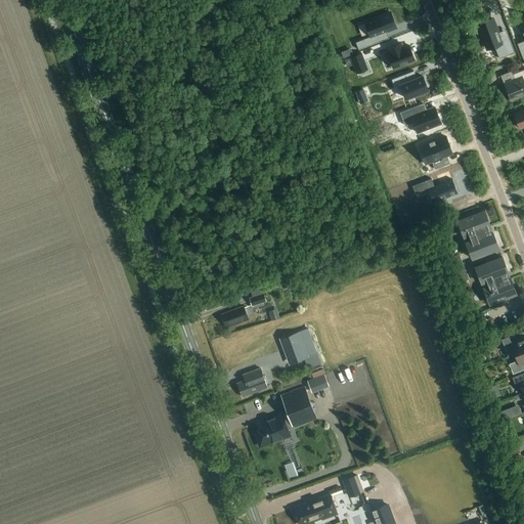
[(377,35),(387,32),(395,28),(390,12),(365,22),(372,36),(356,42),(358,49),(380,42),(377,35)]
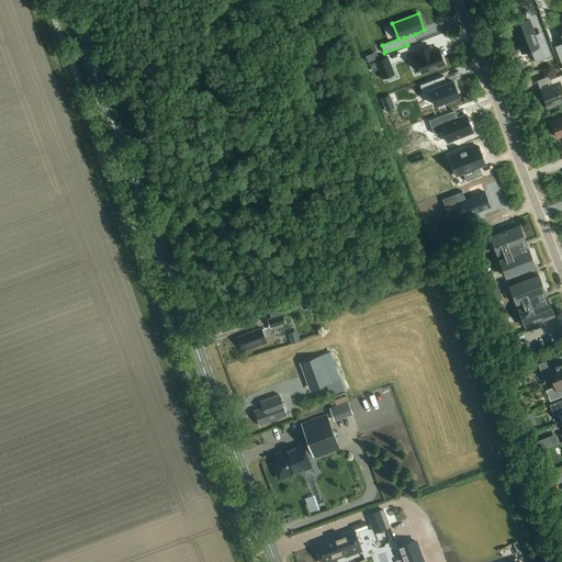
[(529,20),(513,26),(523,52),(531,48),(532,52),(531,53),(536,63),(552,57),(547,42),(539,45),(535,35),(529,20)]
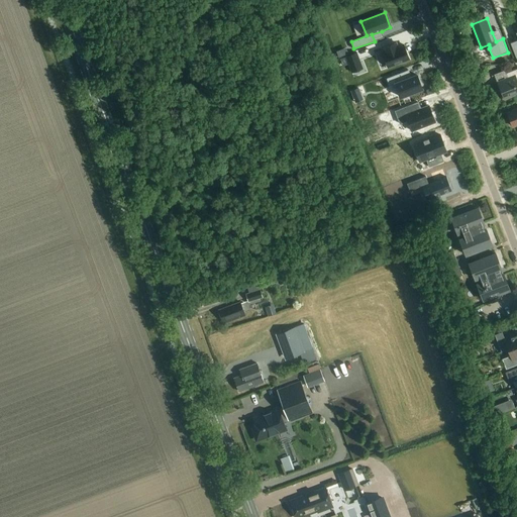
[(385,52),(383,53),(388,68),(409,60),(404,44),(399,46),(396,47),(394,43),(384,47),(385,52)]
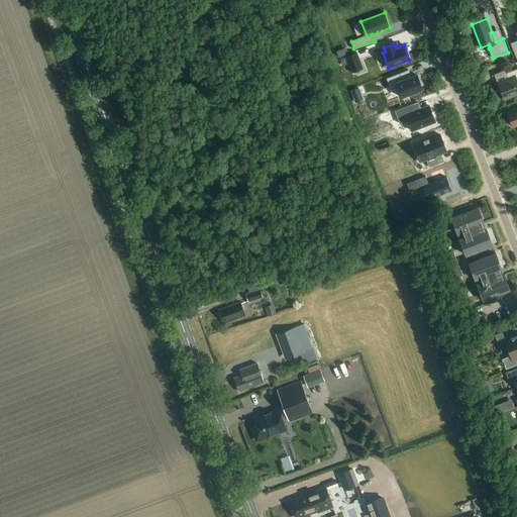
[(356,53),(345,57),(351,73),(363,69),(356,53)]
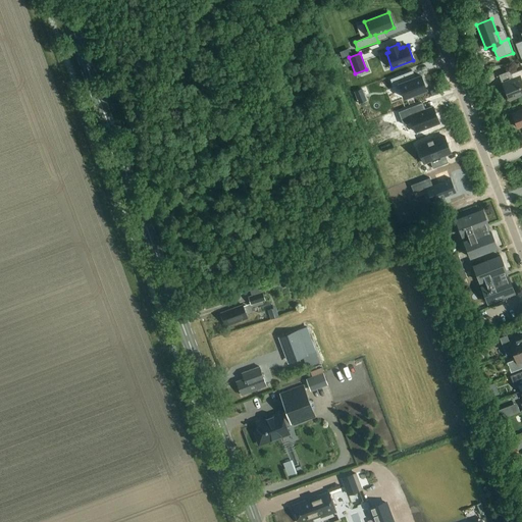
[(521,69),(511,74),(513,79),(502,83),(509,101),(517,99),(516,98),(521,95),(521,69)]
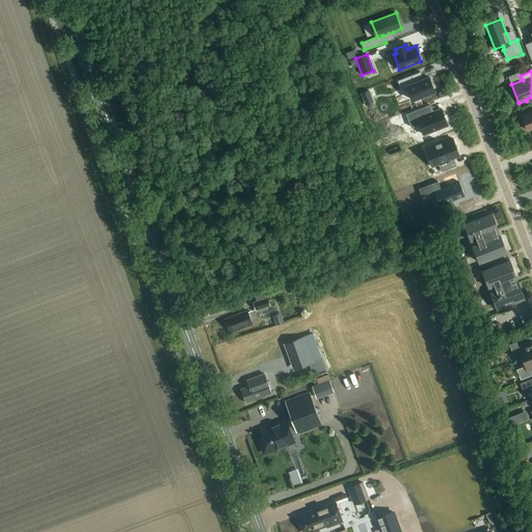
[(417,73),(397,81),(400,88),(405,86),(411,102),(434,92),(429,78),(420,81),(417,73)]
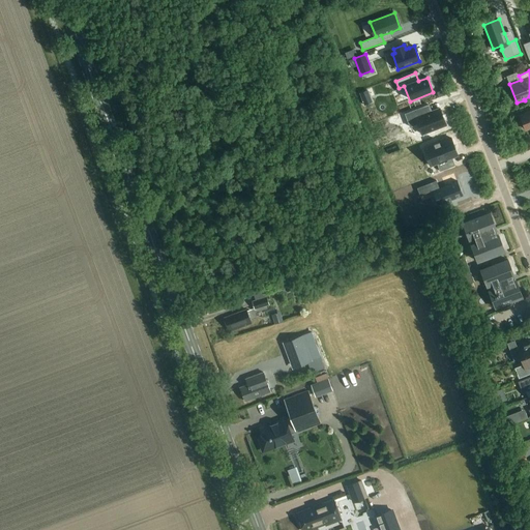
[(364,105),(372,102),(366,90),(360,93),(364,105)]
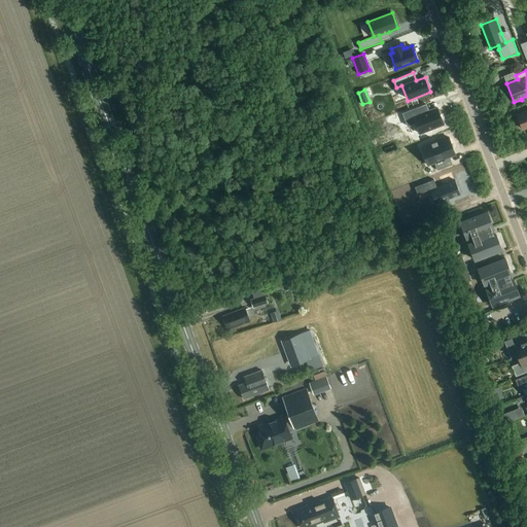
[(426,104),(402,113),(408,127),(416,124),(420,134),(444,125),(437,108),(428,111),(426,104)]
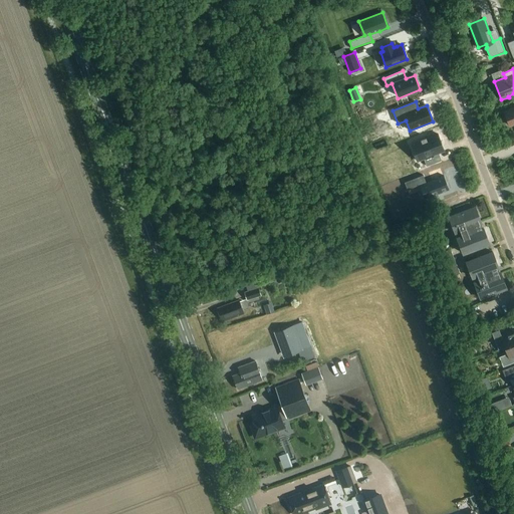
[(513,107),(504,112),(510,126),(513,123),(513,107)]
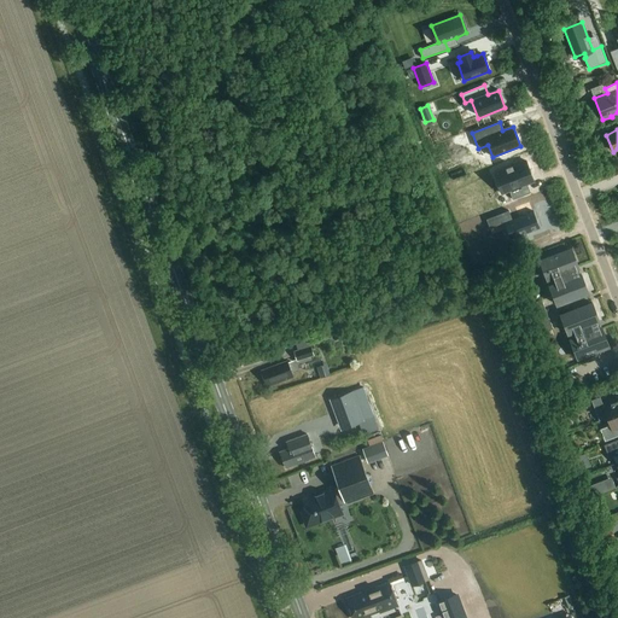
[(506,169),(494,174),(501,194),(509,191),(512,200),(530,193),(526,185),(534,181),(526,162),(512,167),(512,165),(506,168),(506,169)]
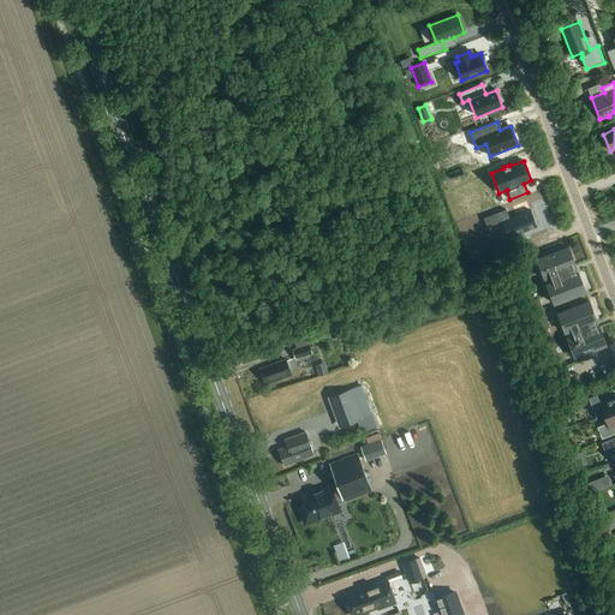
[(518,207),(495,215),(499,224),(512,219),(519,236),(548,226),(542,209),(521,216),(518,207)]
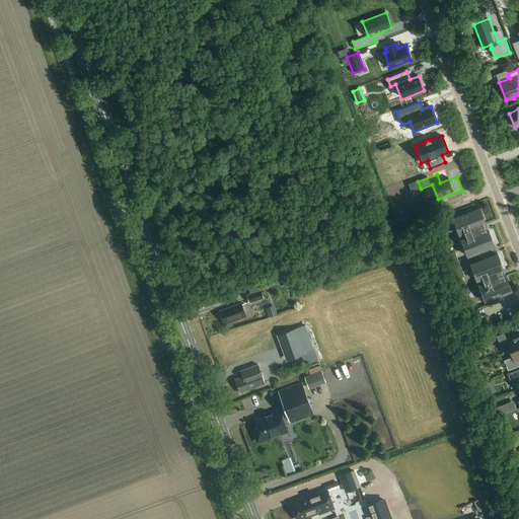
[(453,221),(459,236),(464,234),(467,239),(461,241),(467,256),(495,246),(489,231),(487,232),(484,226),(487,225),(480,210),(453,221)]
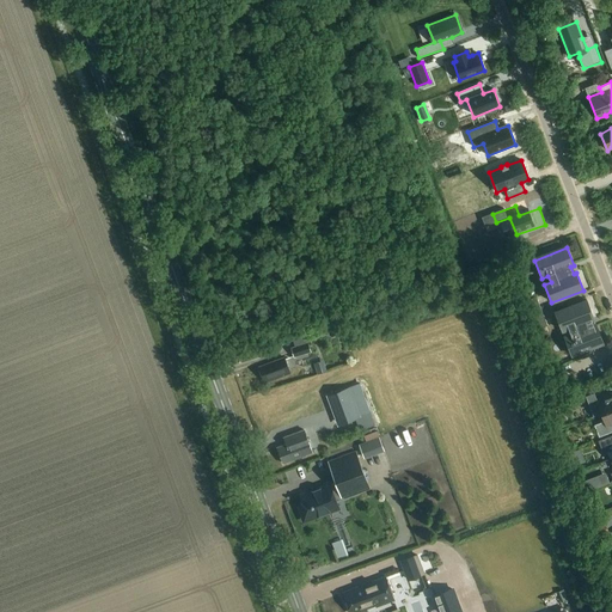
[(533,314),(542,311),(536,297),(527,300),(533,314)]
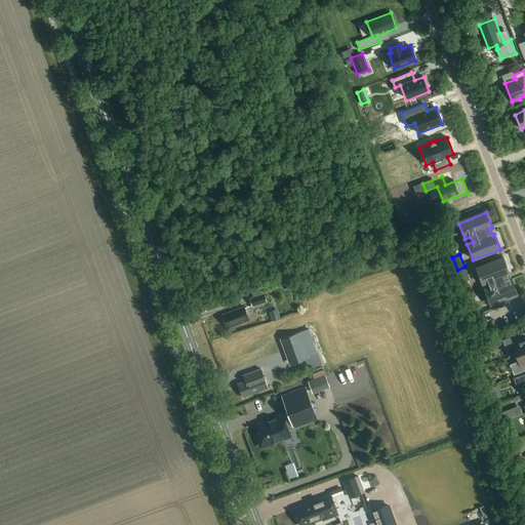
[(488,282),(490,288),(485,290),(490,306),(518,295),(512,280),(510,281),(508,275),(510,274),(503,258),(477,269),(482,284),(488,282)]
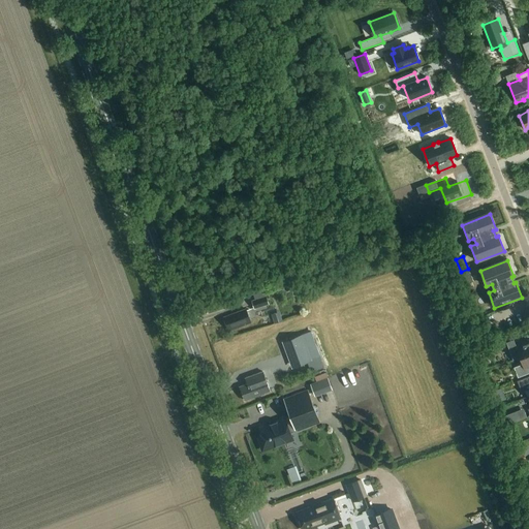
[(468,269),(461,272),(465,285),(473,282),(468,269)]
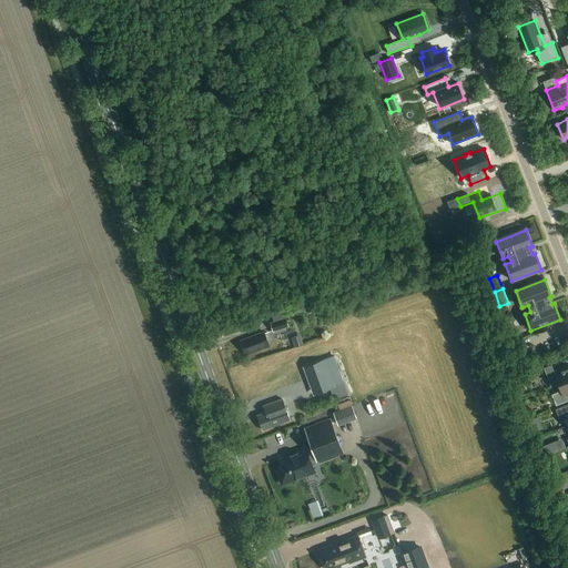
[(286,317),(271,323),(273,332),(290,327),(286,317)]
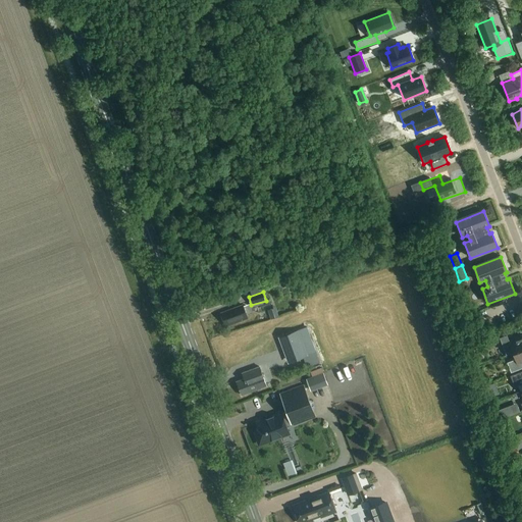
[(243,306),(221,313),(226,326),(247,318),(243,306)]
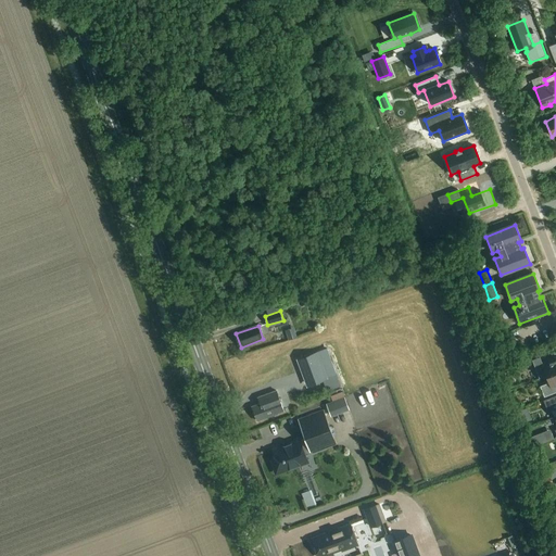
[(286,331),(288,341),(297,338),(294,328),(286,331)]
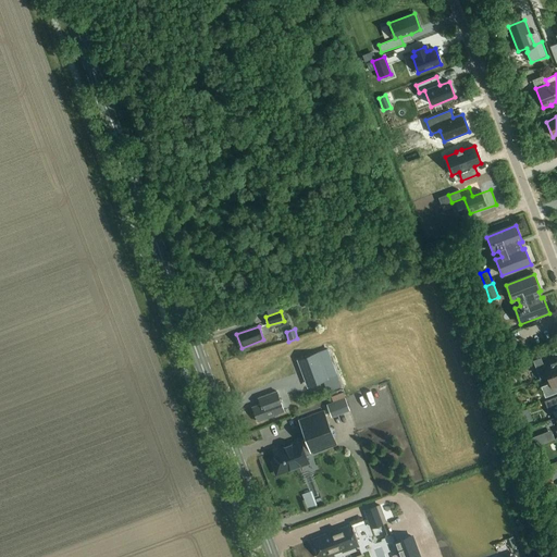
[(318,353),(297,360),(308,387),(329,380),(338,376),(327,348),(318,353)]
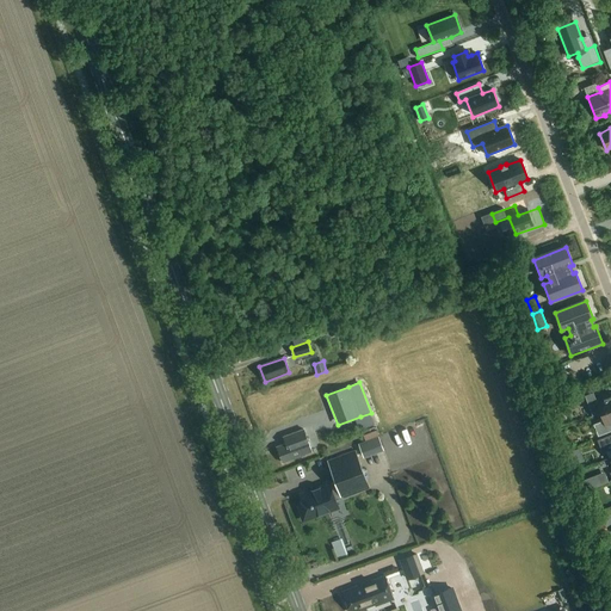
[(593,393),(585,396),(593,417),(600,413),(610,408),(610,393),(596,400),(593,393)]
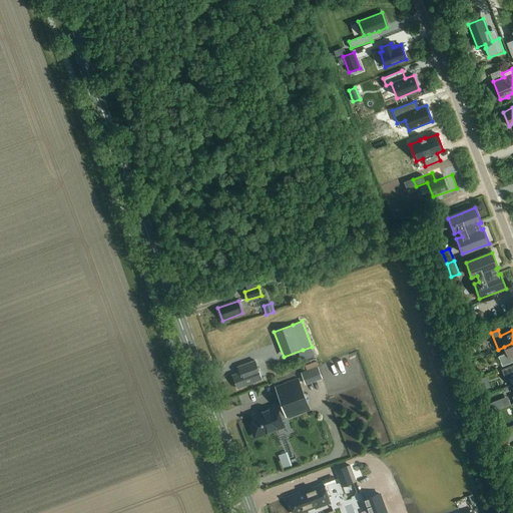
[(483,333),(474,337),(474,338),(476,343),(481,341),(488,339),(485,333),(483,333)]
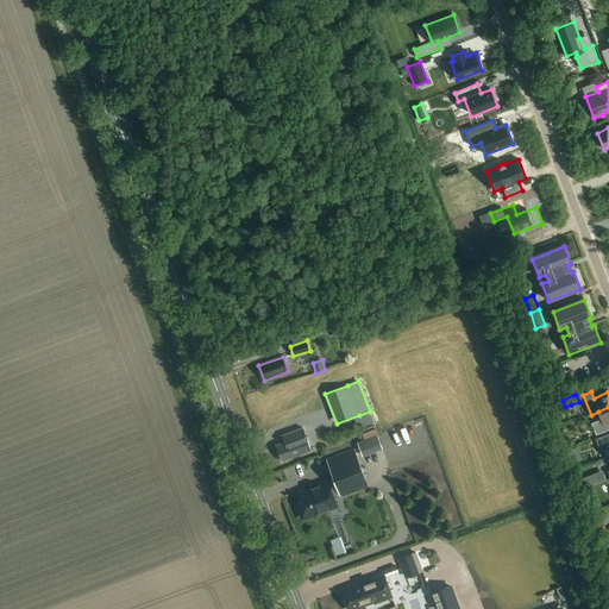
[(602,420),(595,422),(597,427),(603,425),(608,422),(608,407),(598,412),(602,420)]
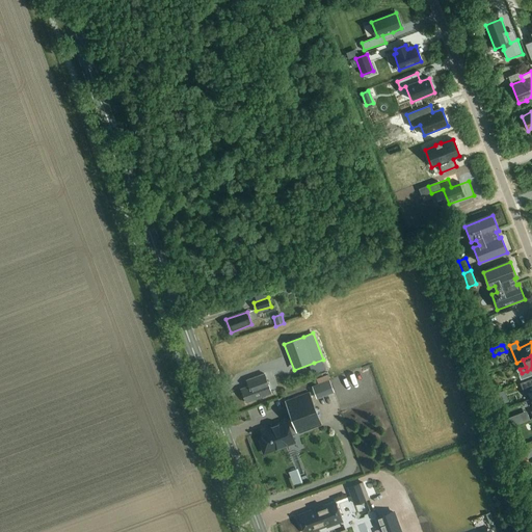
[(282,379),(278,366),(265,369),(268,382),(282,379)]
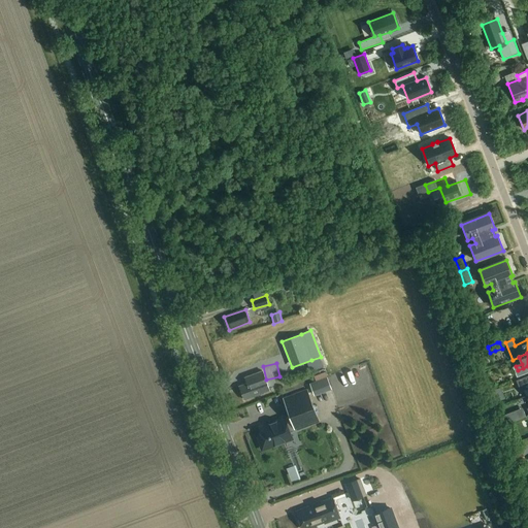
[(244,378),(246,384),(239,387),(243,400),(269,391),(262,371),(244,378)]
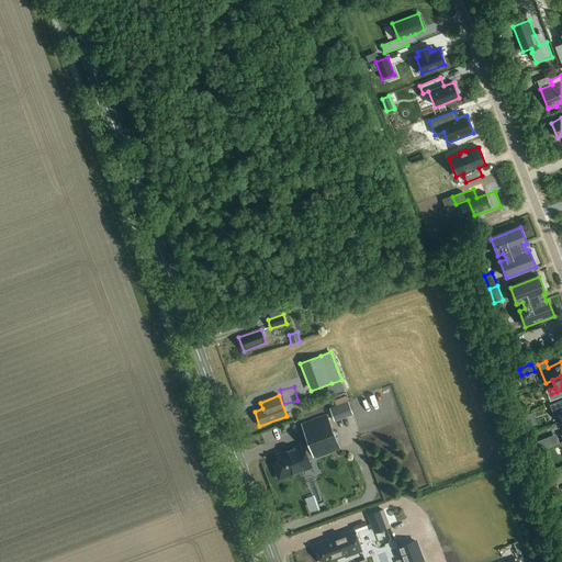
[(561,400),(549,405),(553,417),(561,413),(561,420),(560,422),(561,420),(561,400)]
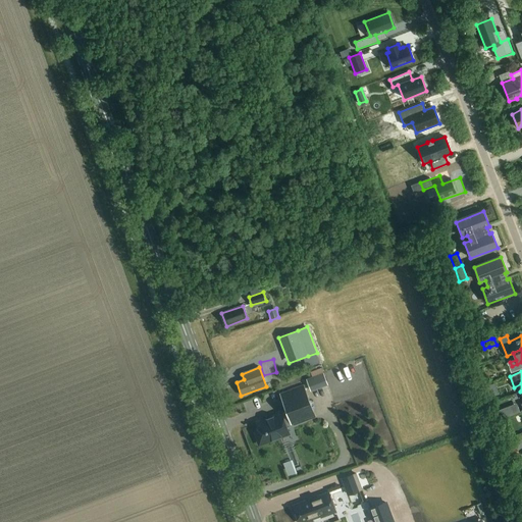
[(324,373),(307,379),(312,392),(328,384),(324,373)]
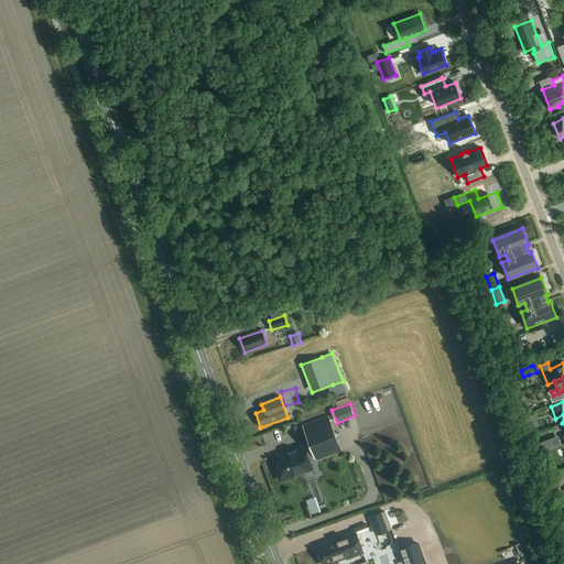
[(328,418),(303,427),(310,444),(304,446),(304,445),(277,456),(281,466),(279,467),(277,473),(279,478),(283,480),(293,476),(294,474),(297,475),(301,474),(302,472),(302,469),(310,467),(311,464),(311,463),(316,461),(340,452),(328,418)]
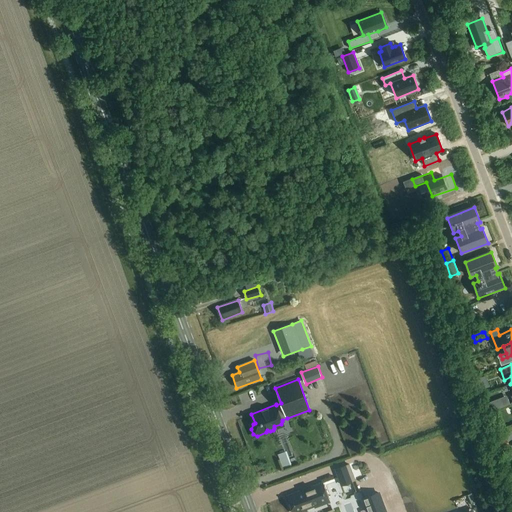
[(500,398),(488,403),(492,411),(504,407),(500,398)]
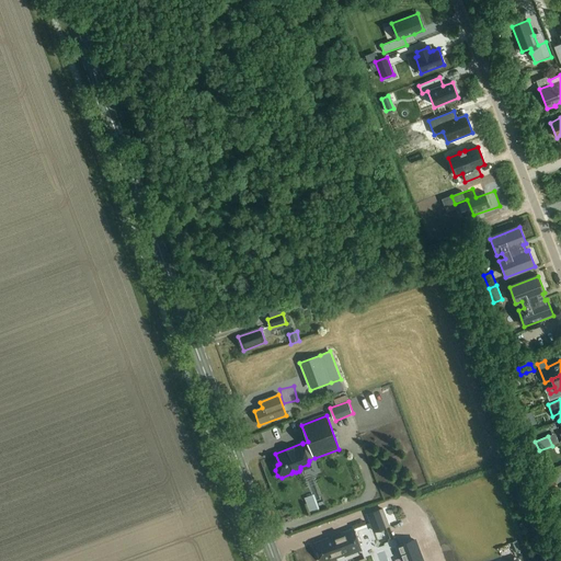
[(554,480),(541,487),(545,494),(558,489),(554,480)]
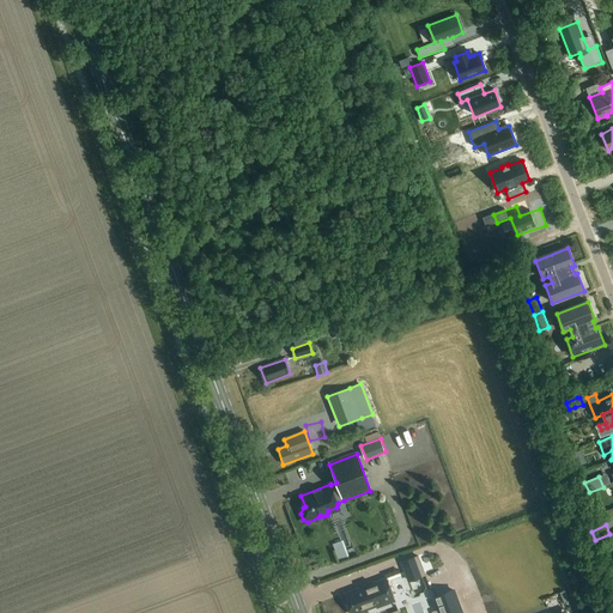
[(414,557),(402,562),(410,582),(422,577),(414,557)]
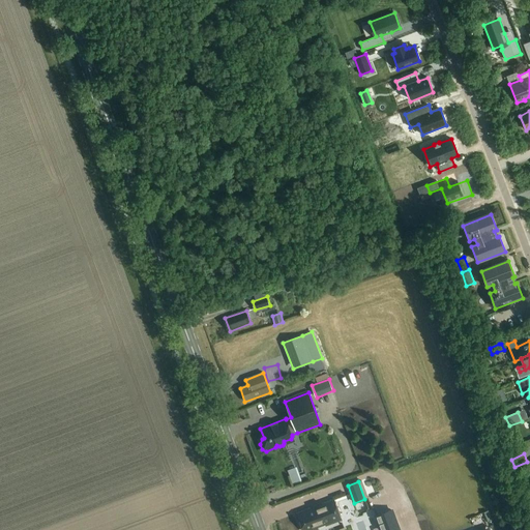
[(346,488),(333,492),(340,508),(351,504),(346,488)]
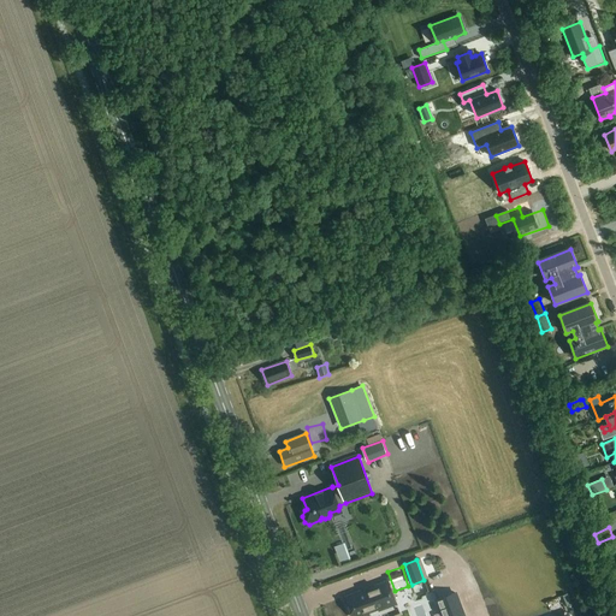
[(594,575),(597,582),(604,580),(602,572),(594,575)]
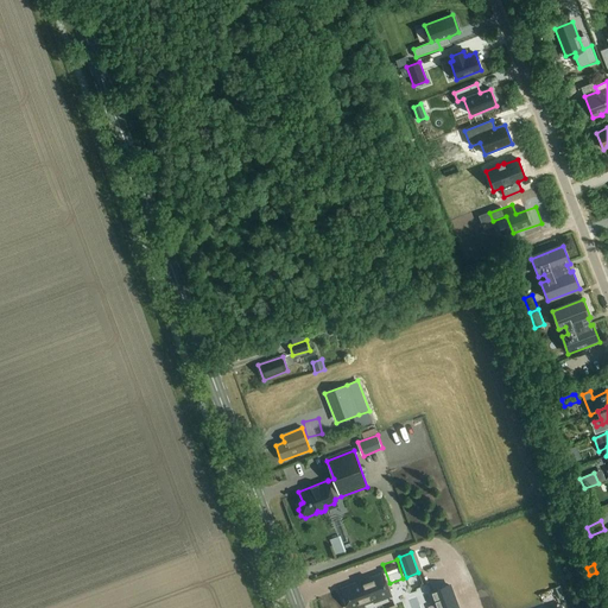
[(449,571),(431,578),(442,607),(445,607),(460,603),(449,571)]
